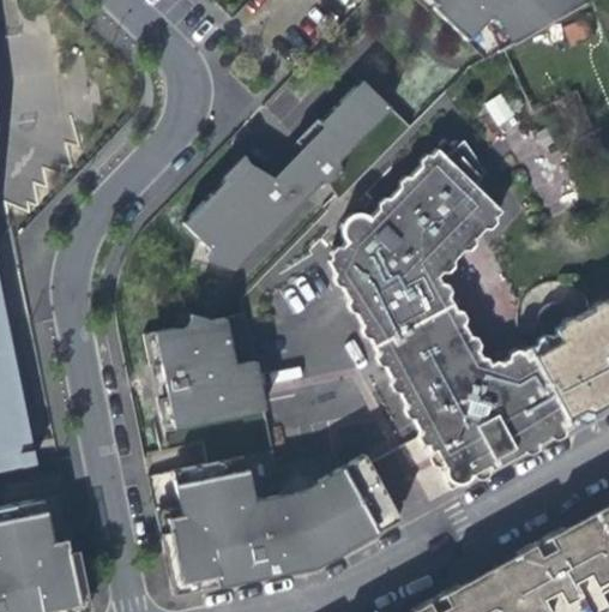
[(496,17),(529,48),(577,0),(434,0),(474,40),(496,17)]
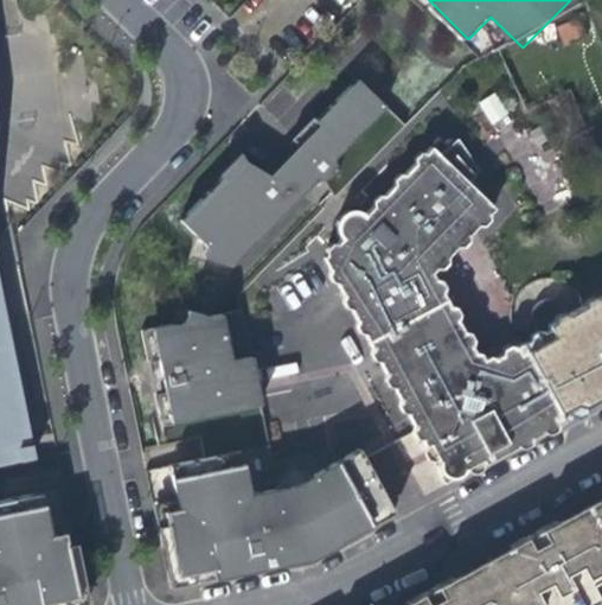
[(472,36),(487,51),(505,33),(490,18),(472,36)]
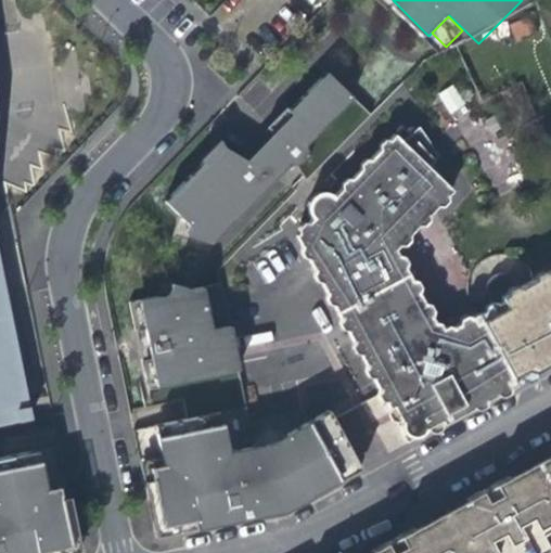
[(508,28),(515,46),(537,37),(530,18),(508,28)]
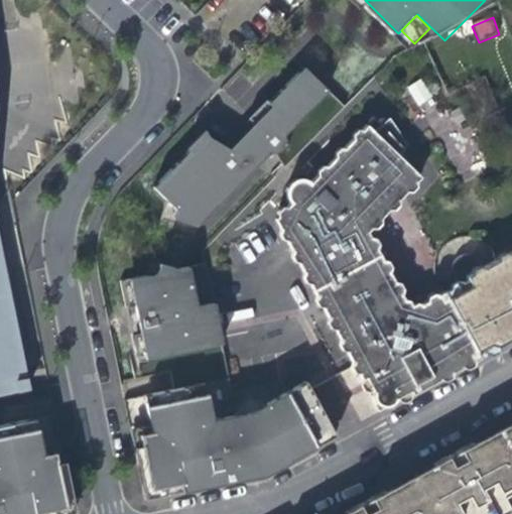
[(150,189),(196,229),(327,84),(305,66),(232,148),(208,126),(150,189)]
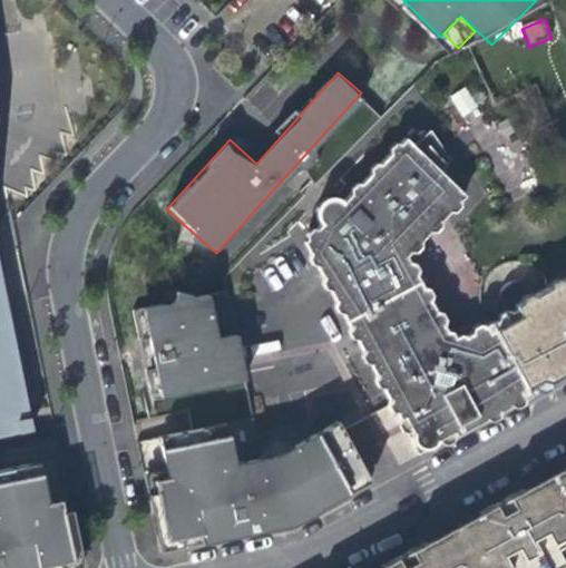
[(469,84),(454,94),(466,114),(481,105),(469,84)]
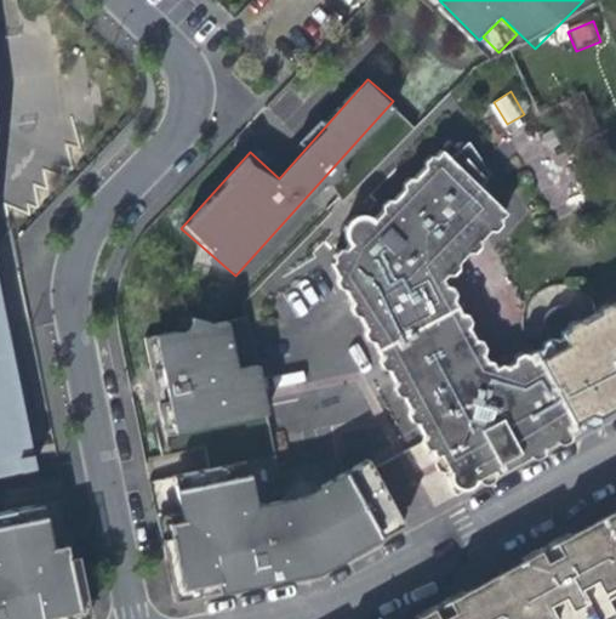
[(415,424),(452,493),(457,500),(517,467),(579,433),(540,364),(534,355),(492,378),(486,368),(469,335),(446,279),(509,210),(437,152),(372,217),(361,216),(351,219),(347,232),(347,245),(338,253),(334,262),(385,369),(397,392),(404,395),(408,401),(415,414),(415,424)]
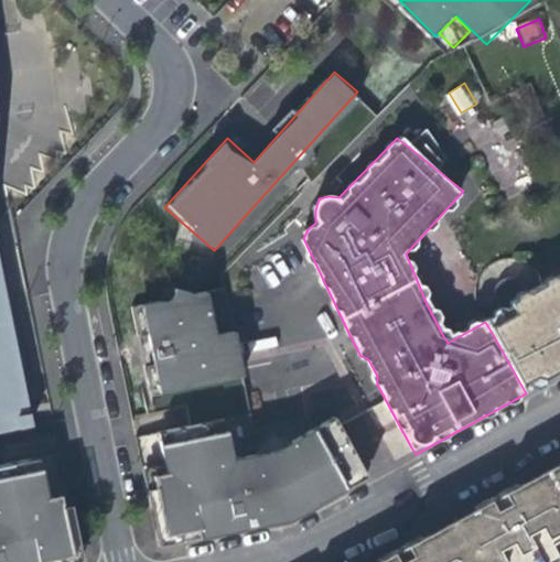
[(0,430),(34,422),(0,261),(0,430)]
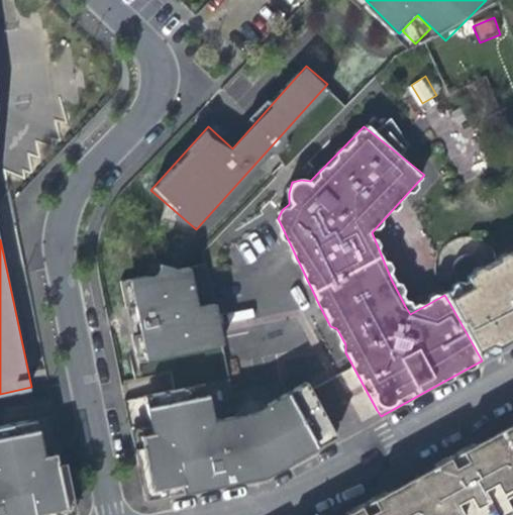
[(471,290),(459,296),(487,343),(494,340),(495,337),(502,340),(501,344),(503,348),(512,342),(512,256),(476,277),(466,283),(471,290)]
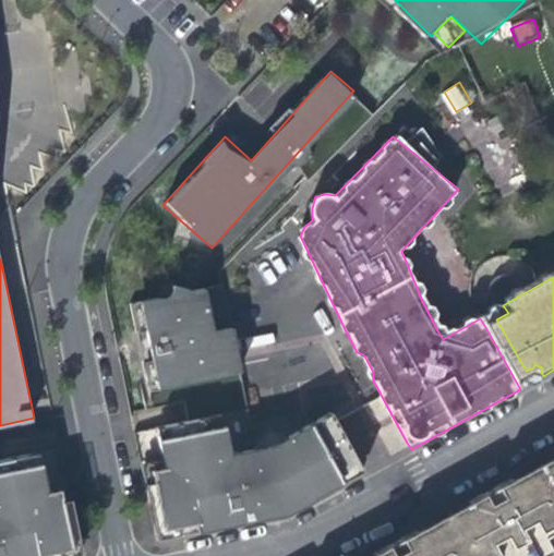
[(220,283),(130,302),(147,386),(237,367),(220,283)]
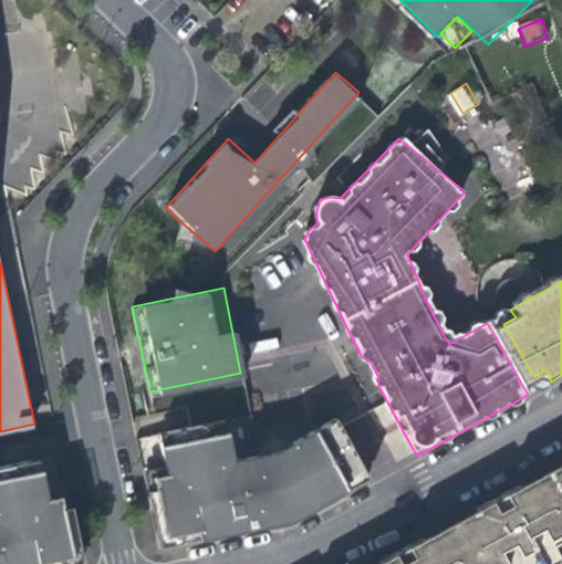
[(503,324),(492,332),(528,395),(551,382),(549,377),(550,373),(542,369),(541,373),(533,376),(503,324)]
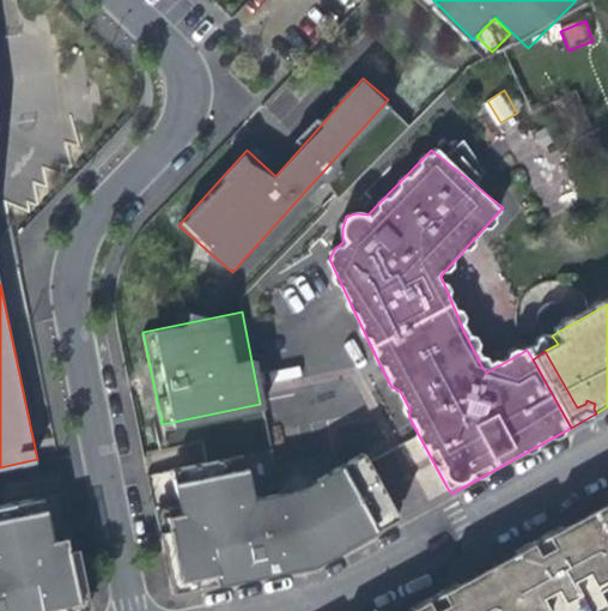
[(259,467),(180,484),(187,514),(174,516),(188,586),(223,579),(225,590),(327,567),(408,521),(370,453),(309,487),(265,496),(259,467)]
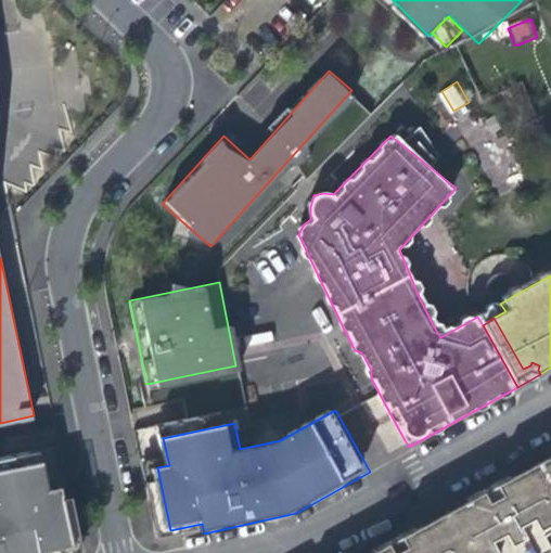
[(0,552),(50,552),(81,545),(56,444),(0,457),(0,552)]
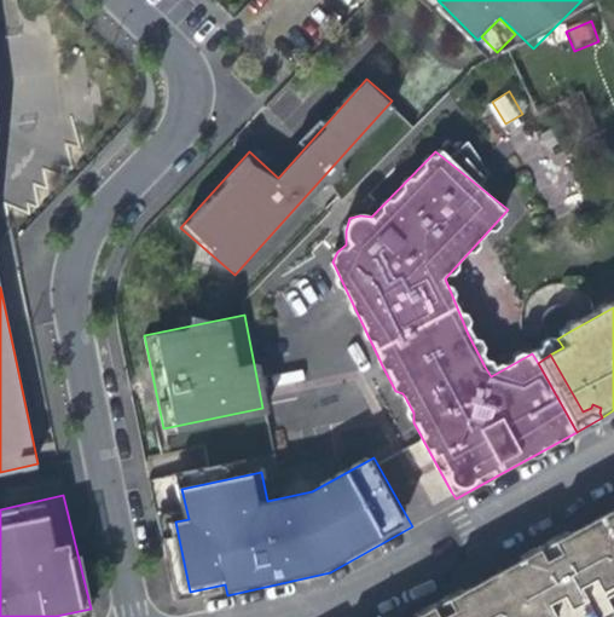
[(422,616),(613,616),(613,512),(554,546),(486,581),(479,584),(471,590),(449,603),(422,616)]
